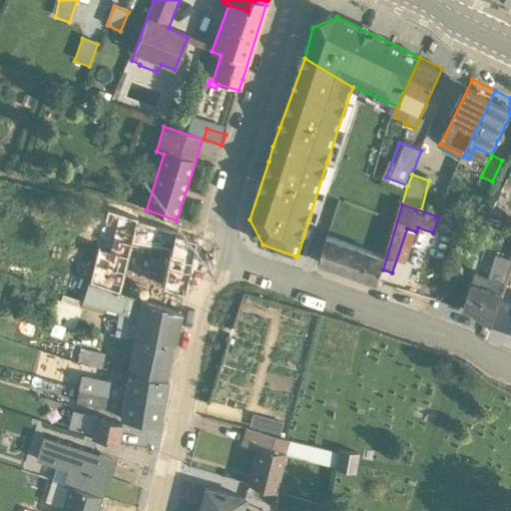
[(150,258),(144,284),(184,294),(196,239),(140,222),(140,219),(93,205),(87,231),(98,234),(86,283),(123,294),(133,252),(150,258)]
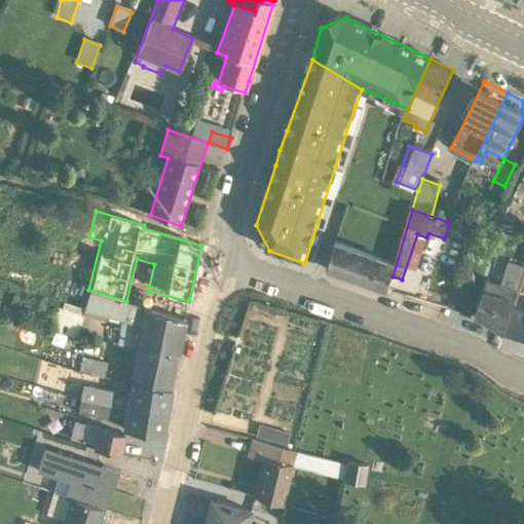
[(477,250),(482,232),(472,229),(466,247),(477,250)]
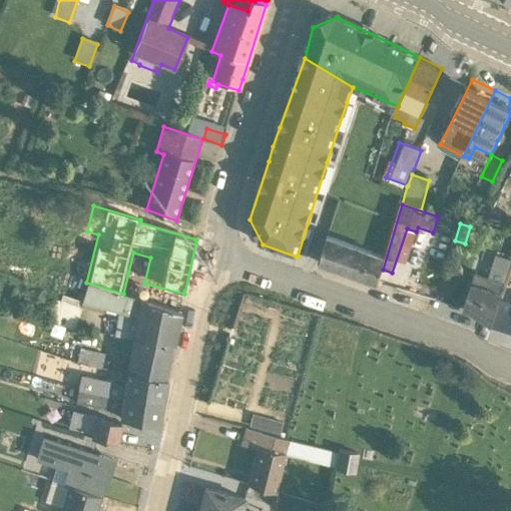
[(387,258),(329,237),(321,265),(379,285),(387,258)]
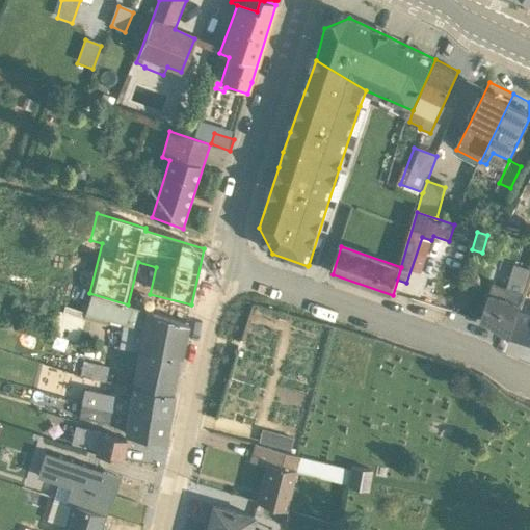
[(527,288),(496,279),(481,322),(512,333),(527,288)]
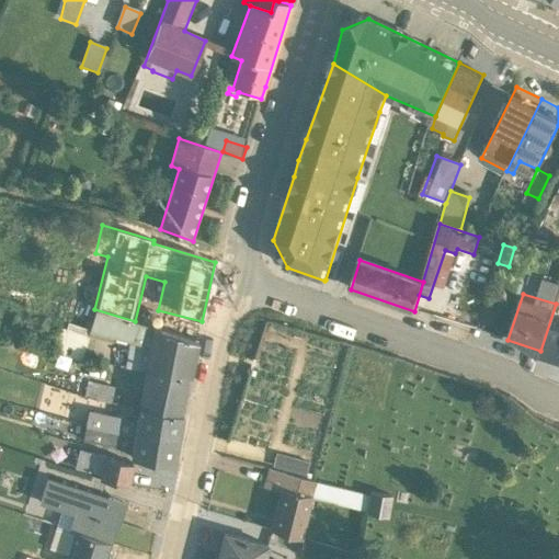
[(125,367),(190,378),(197,343),(157,328),(97,310),(90,330),(69,324),(67,331),(60,329),(52,351),(57,355),(82,363),(91,363),(98,341),(128,348),(125,367)]
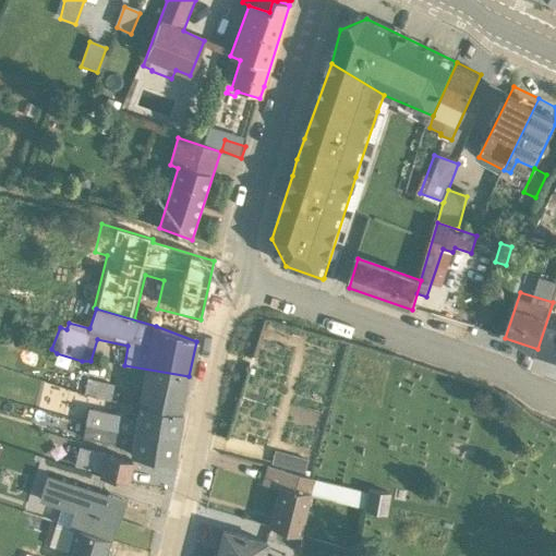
[(555,322),(547,319),(538,349),(555,353),(555,322)]
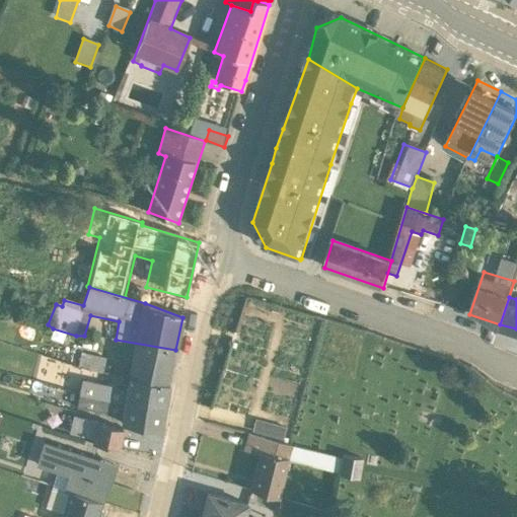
[(175,350),(116,340),(116,346),(123,348),(121,360),(131,362),(129,378),(168,384),(175,350)]
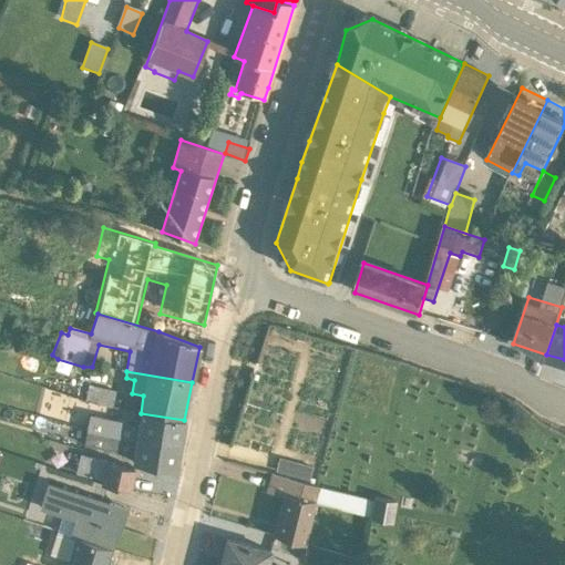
[(113,408),(116,393),(90,387),(85,401),(113,408)]
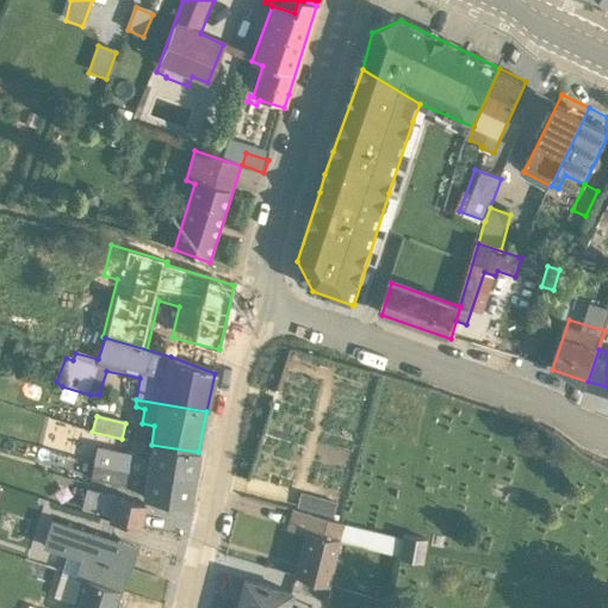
[(194,477),(198,452),(152,445),(149,457),(98,447),(93,465),(194,477)]
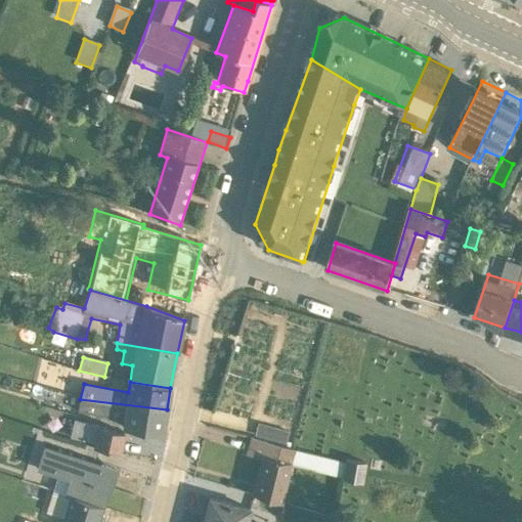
[(167,409),(80,399),(77,412),(123,421),(122,428),(162,435),(167,409)]
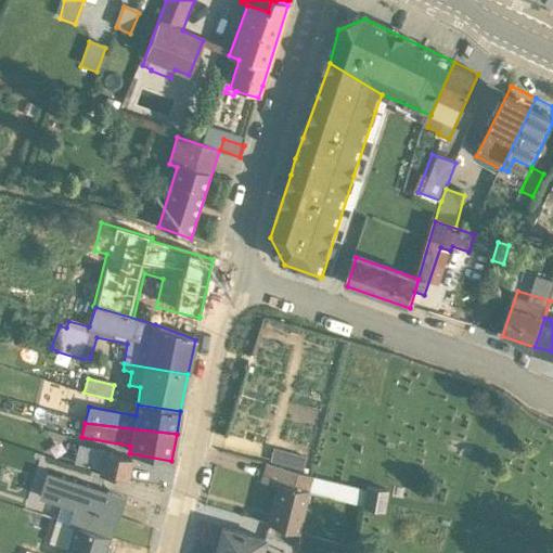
[(79,447),(75,465),(99,472),(99,475),(129,481),(133,460),(79,447)]
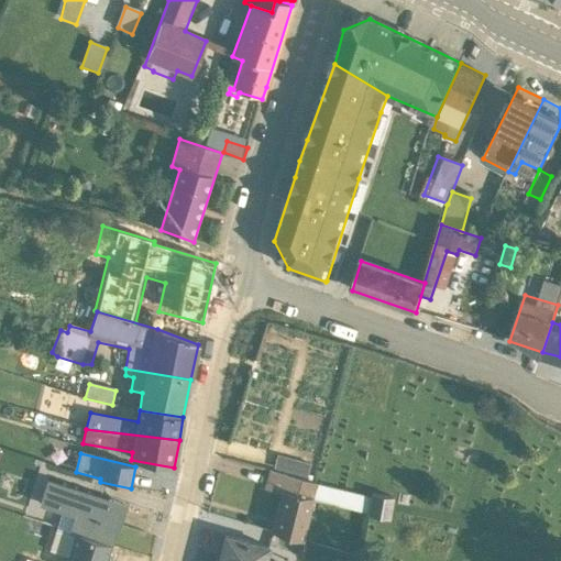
[(277,458),(273,472),(307,482),(311,466),(277,458)]
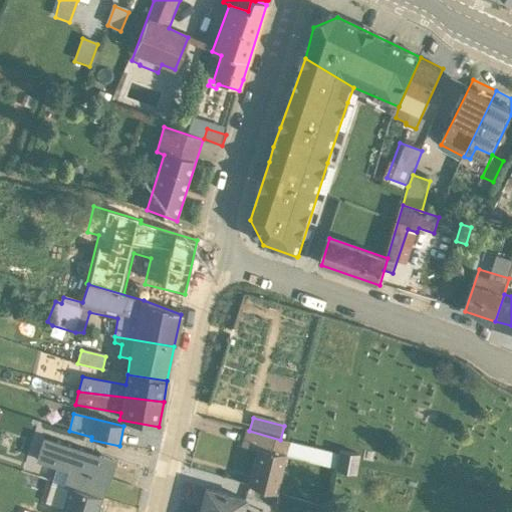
[(336,469),(338,456),(292,443),(280,440),(249,431),(246,431),(241,448),(258,452),(248,488),(278,496),(286,459),(286,457),(336,469)]
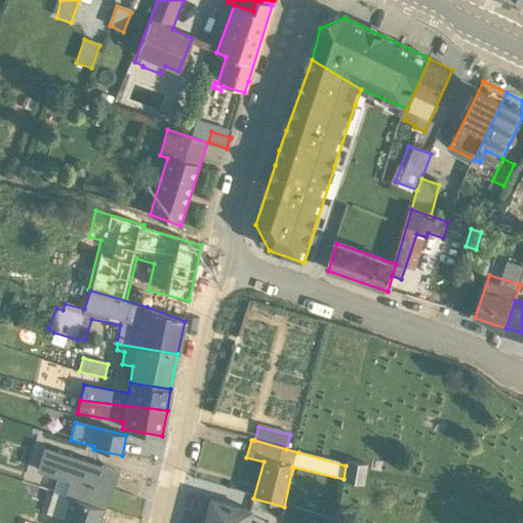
[(119,472),(44,448),(37,472),(57,478),(52,492),(106,509),(110,495),(112,495),(119,472)]
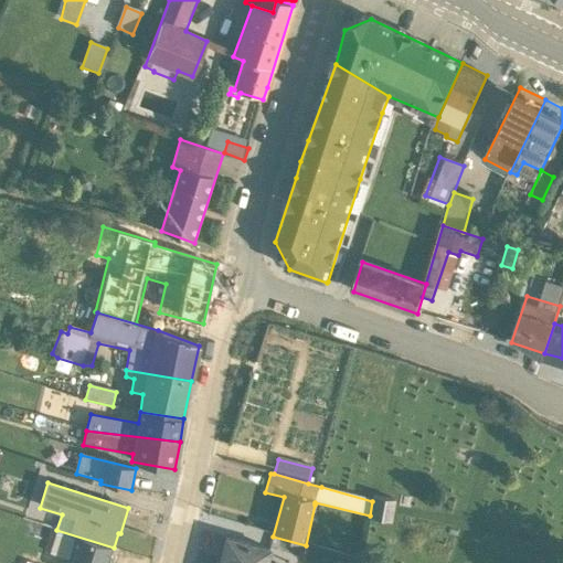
[(372,501),(370,516),(369,517),(392,521),(396,499),(372,496),(372,501)]
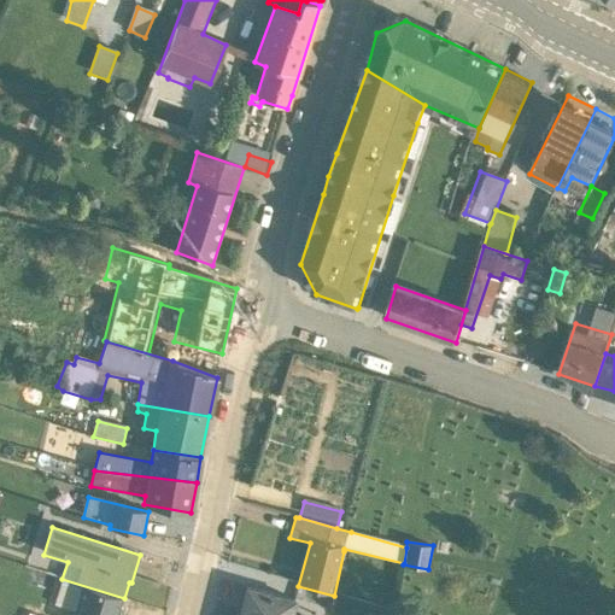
[(117,614),(122,598),(62,579),(54,605),(75,613),(74,614),(29,614),(117,614)]
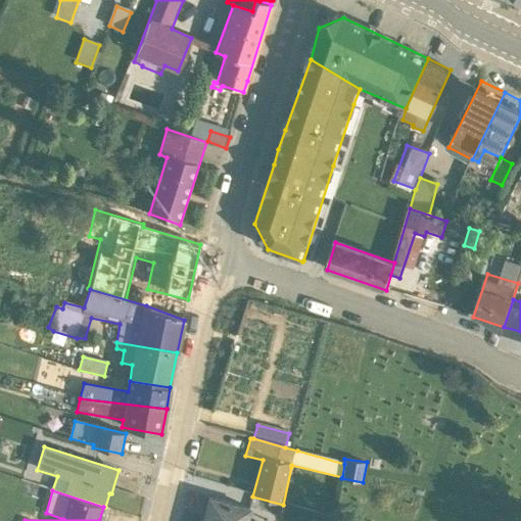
[(208,496),(202,520),(248,520),(251,508),(208,496)]
